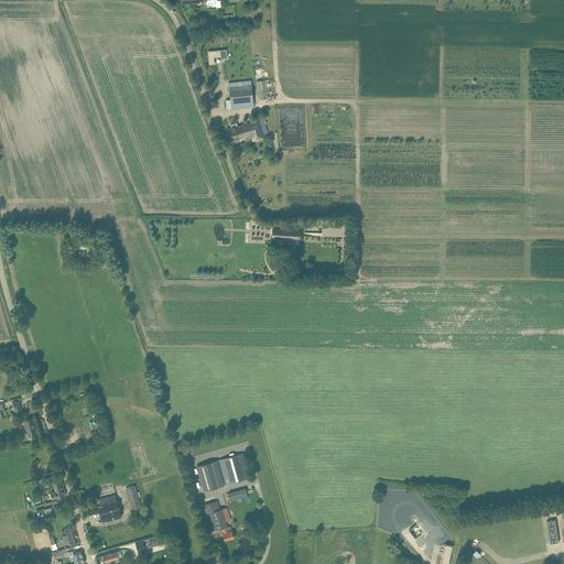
[(227,50),(208,51),(209,64),(215,64),(214,57),(227,55),(227,50)]
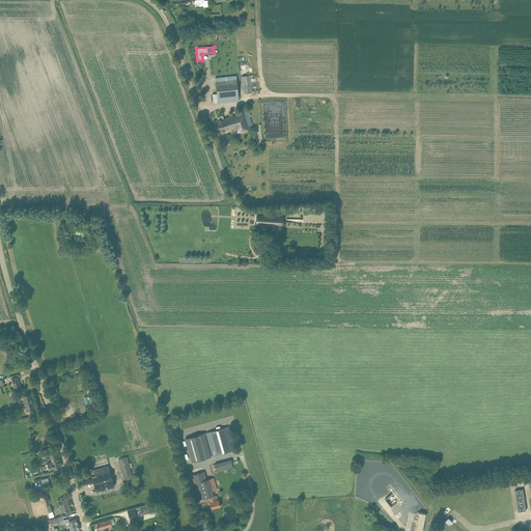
[(241,76),(244,93),(253,92),(251,81),(253,81),(253,75),(250,75),(241,76)]
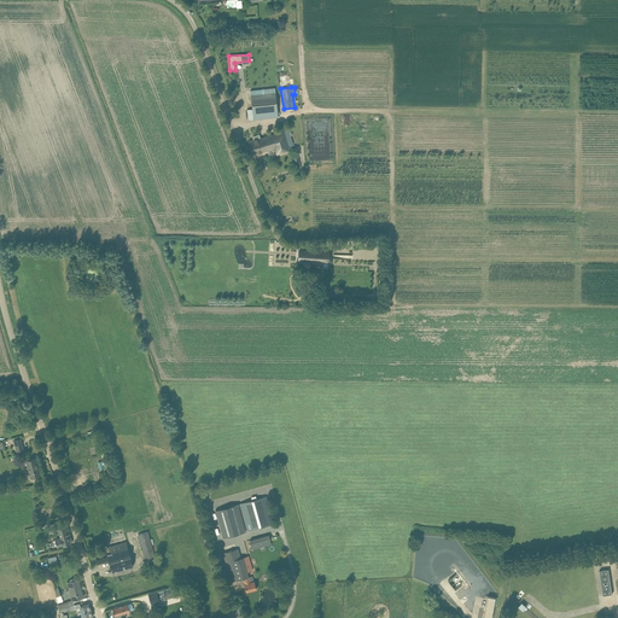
[(275,93),(257,94),(251,95),(252,109),(248,110),(249,120),(278,116),(277,106),(279,106),(278,99),(277,99),(275,93)]
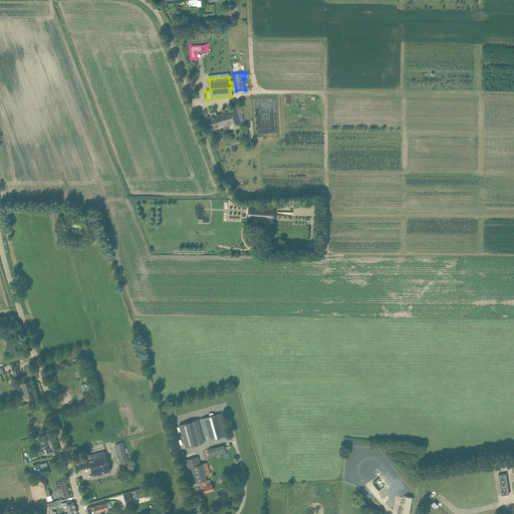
[(245,123),(240,108),(229,111),(217,115),(216,111),(210,113),(211,116),(207,117),(210,129),(220,125),(229,122),(230,129),(245,123)]
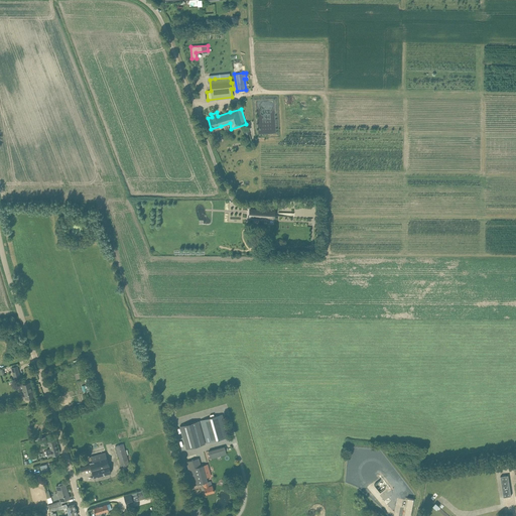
[(253,209),(252,217),(274,218),(274,216),(275,212),(275,210),(253,209)]
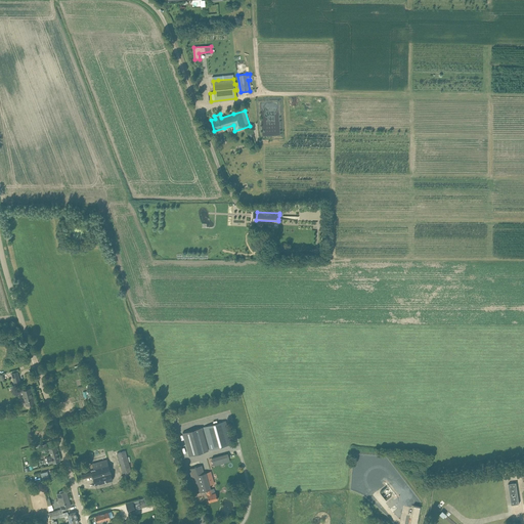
[(20,383),(17,372),(11,373),(14,384),(20,383)]
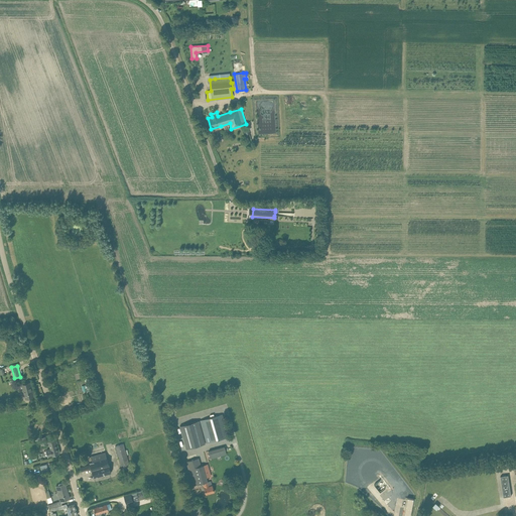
[(29,382),(22,384),(23,390),(22,390),(23,395),(25,395),(26,399),(33,397),(29,382)]
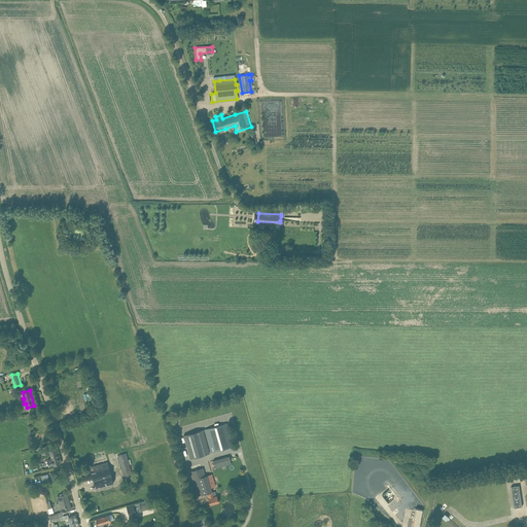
[(69,409),(67,409),(63,410),(65,415),(63,416),(64,421),(69,419),(69,417),(71,416),(69,409)]
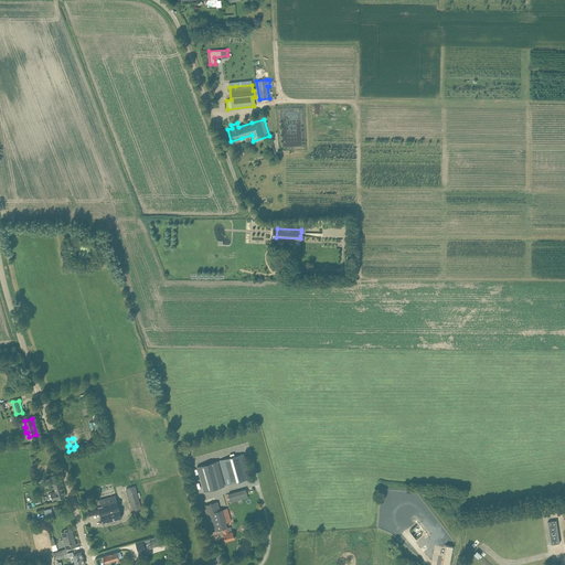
[(249,478),(243,454),(220,460),(226,484),(249,478)]
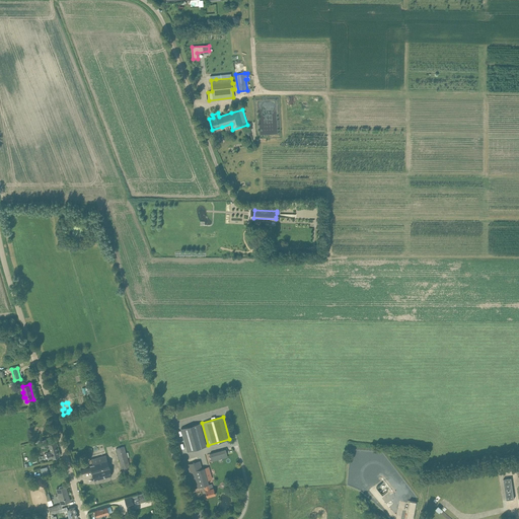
[(188,451),(207,446),(200,423),(181,429),(188,451)]
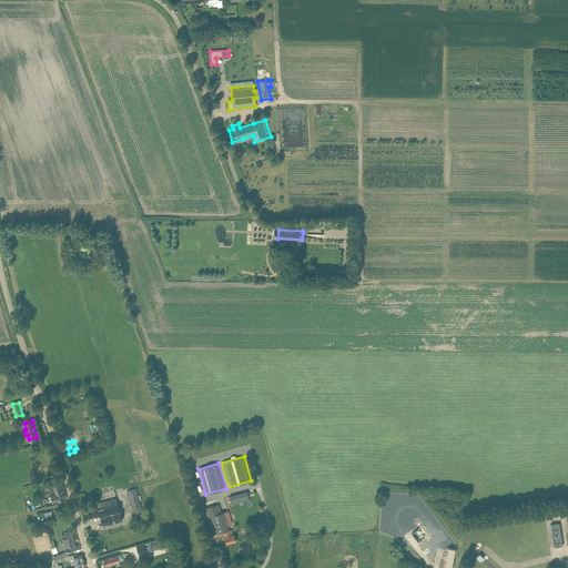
[(53,488),(53,486),(51,486),(50,480),(44,482),(47,490),(53,488)]
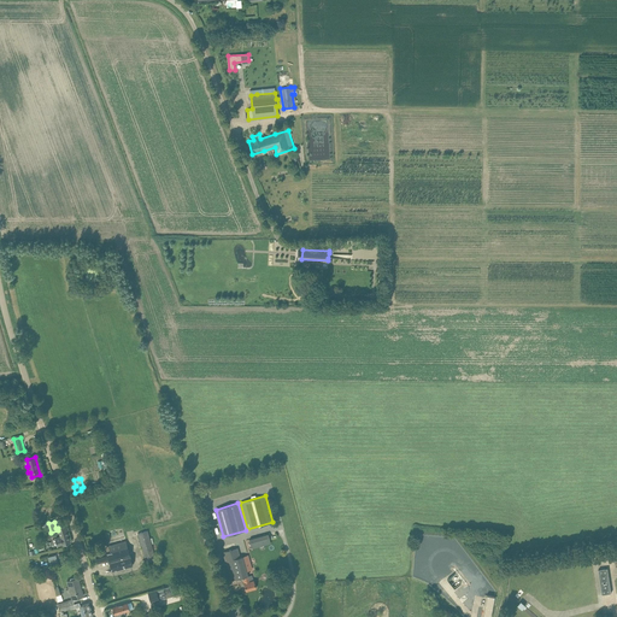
[(58,528),(58,530),(60,536),(56,539),(57,546),(63,545),(70,542),(65,526),(58,528)]
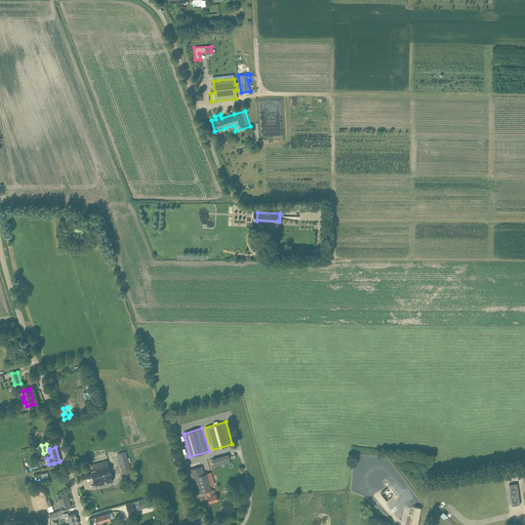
[(132,475),(129,462),(126,451),(117,453),(124,478),(132,475)]
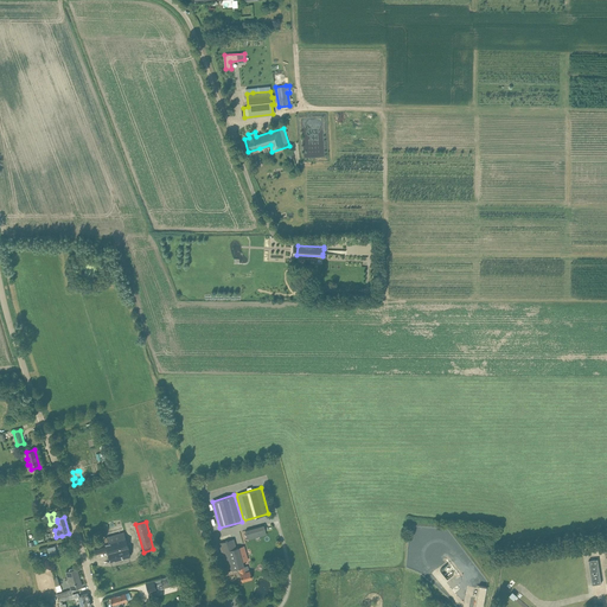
[(267,534),(264,525),(246,530),(248,540),(267,534)]
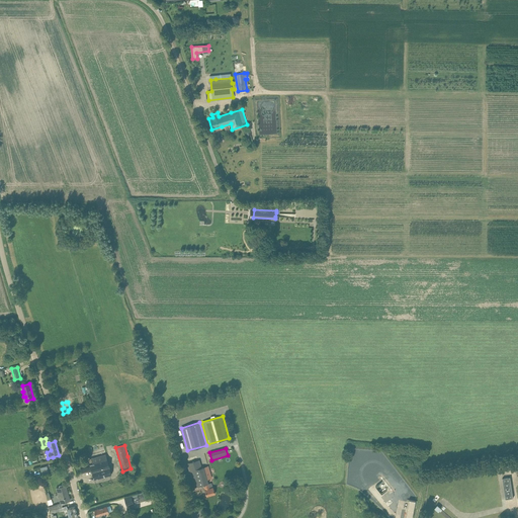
[(102,460),(80,467),(82,472),(91,470),(94,480),(111,475),(106,457),(102,458),(102,460)]
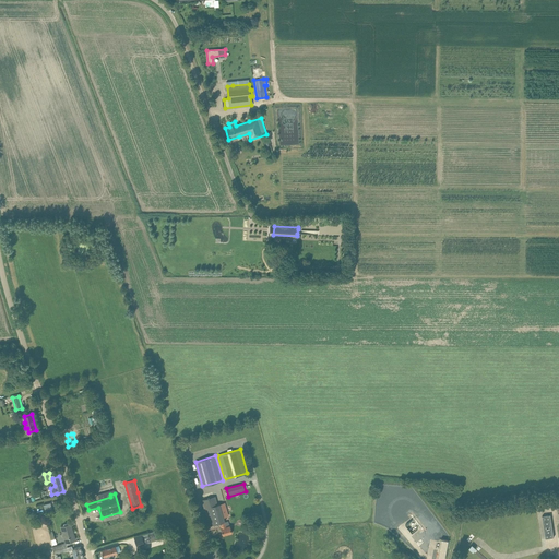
[(215,496),(207,498),(202,500),(210,525),(215,524),(219,523),(222,528),(221,528),(223,535),(232,533),(229,525),(226,526),(224,516),(227,515),(224,502),(217,504),(215,496)]
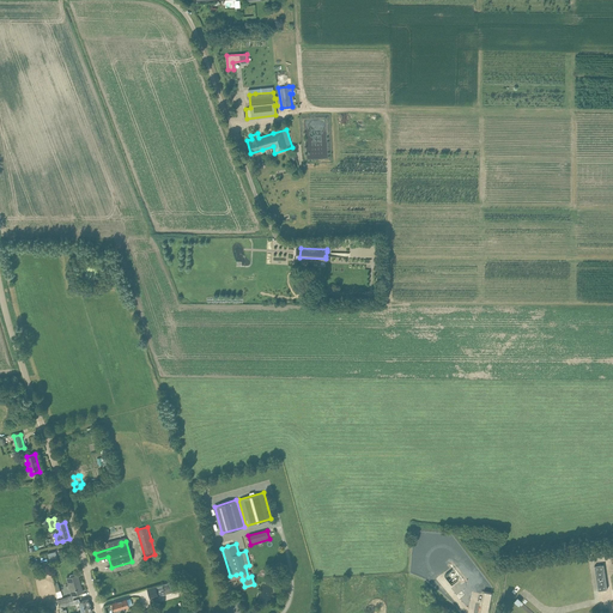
[(607,589),(604,565),(595,566),(599,590),(607,589)]
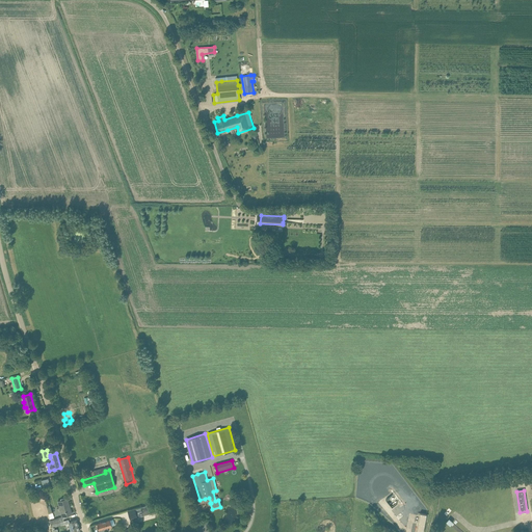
[(68,498),(62,500),(58,501),(62,516),(67,515),(72,513),(68,498)]
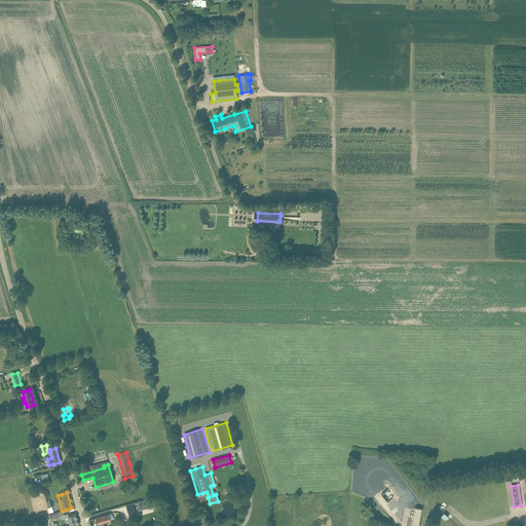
[(134,502),(126,504),(128,514),(136,512),(142,510),(140,501),(134,503),(134,502)]
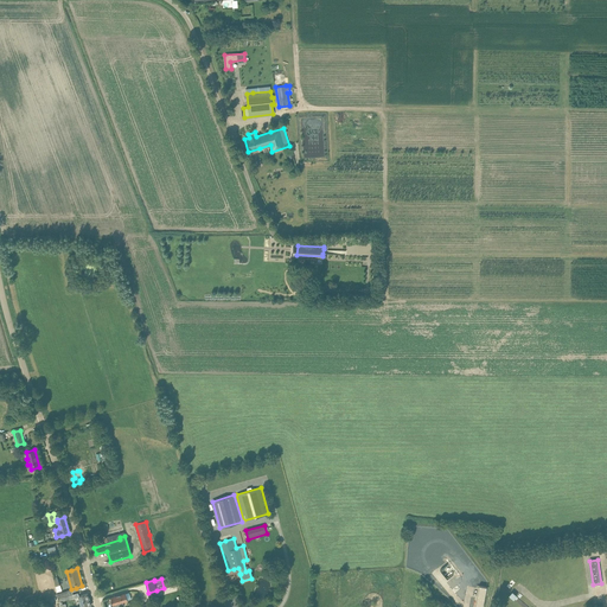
[(477,606),(483,606),(486,593),(487,587),(479,585),(474,606),(477,606)]
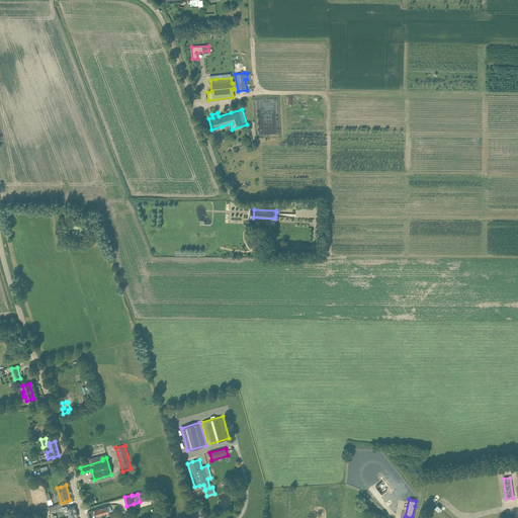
[(110,505),(107,506),(94,510),(96,516),(100,515),(111,511),(110,505)]
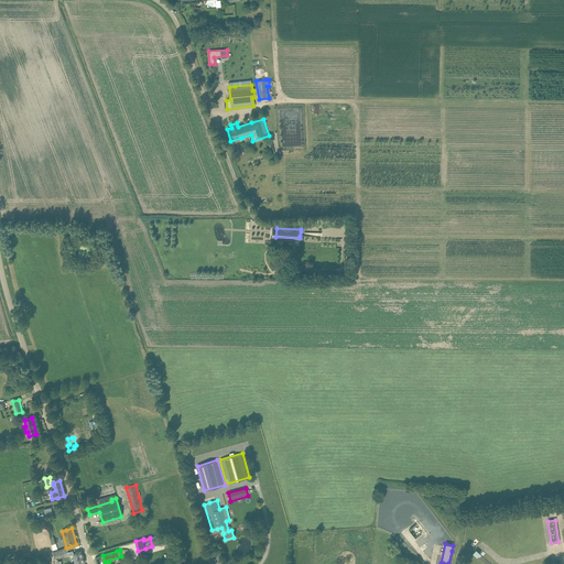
[(82,551),(76,553),(73,554),(75,563),(78,563),(85,563),(82,551)]
